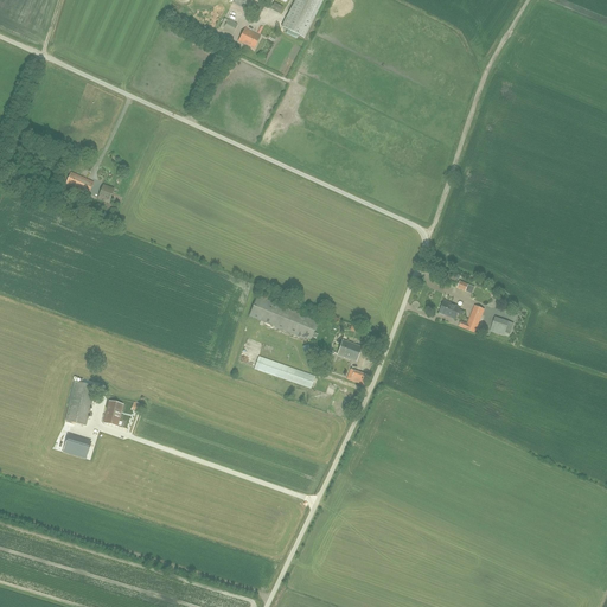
[(249,0),(234,0),(234,4),(260,17),(264,7),(249,0)]
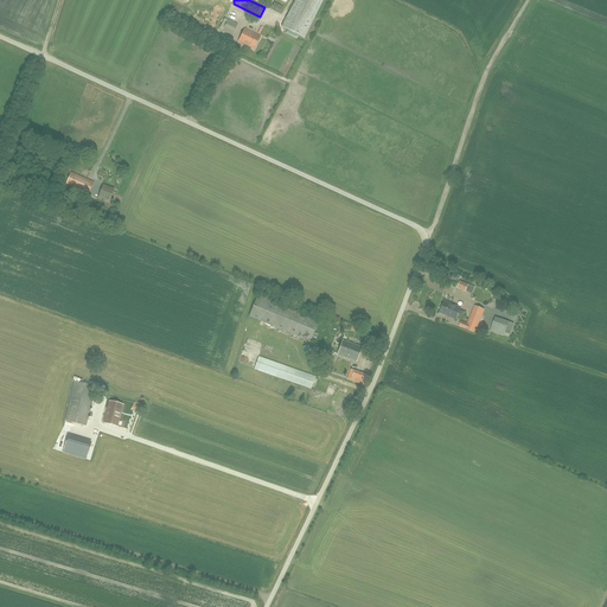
[(324,0),(295,0),(281,27),(304,39),(324,0)]
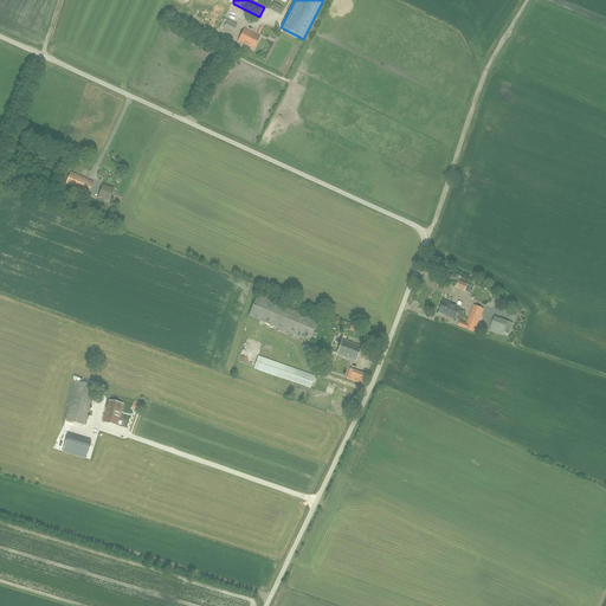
[(274,4),(271,10),(279,13),(283,7),(274,4)]
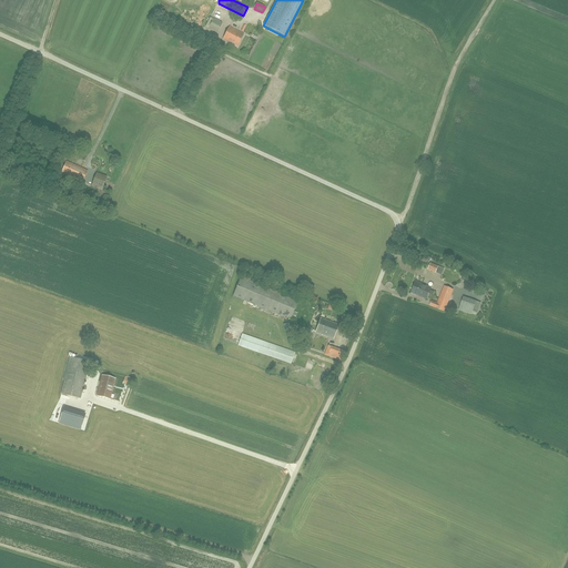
[(217,33),(223,23),(211,17),(205,27),(217,33)]
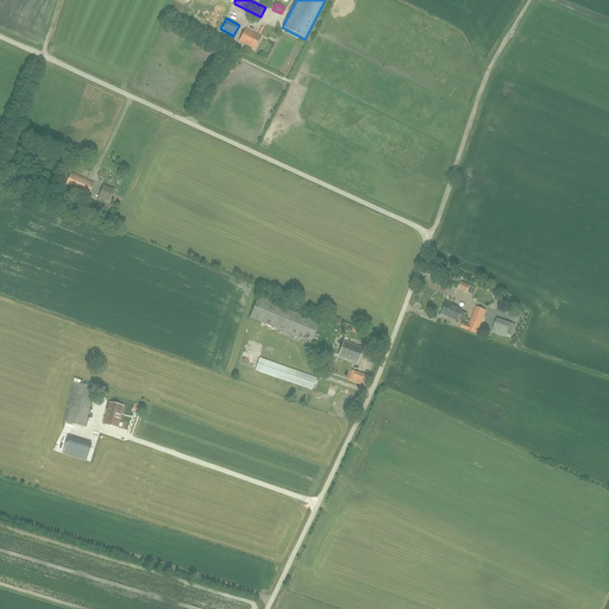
[(199,33),(205,37),(226,48),(231,39),(223,36),(221,38),(208,31),(202,27),(199,33)]
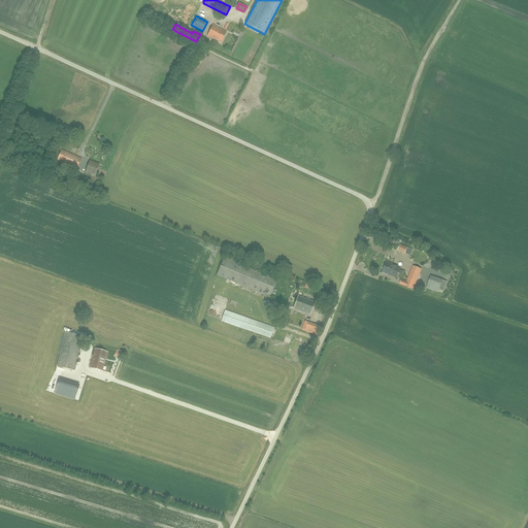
[(222,43),(227,32),(213,25),(207,36),(222,43)]
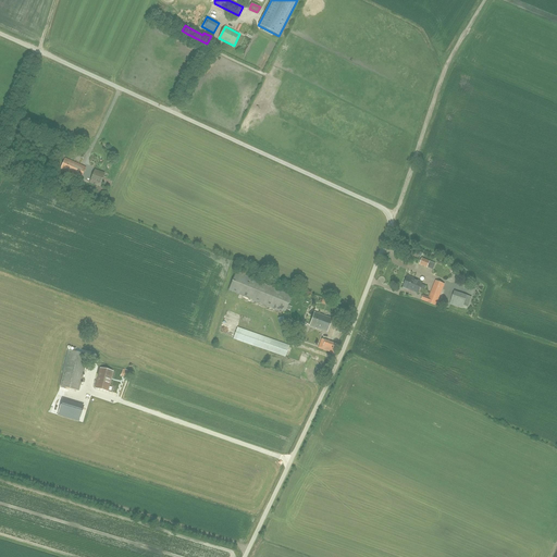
[(82,178),(86,168),(65,159),(61,170),(82,178)]
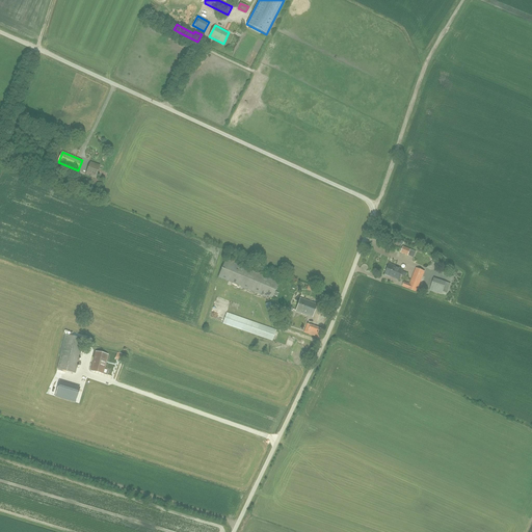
[(85,175),(96,179),(100,167),(90,163),(85,175)]
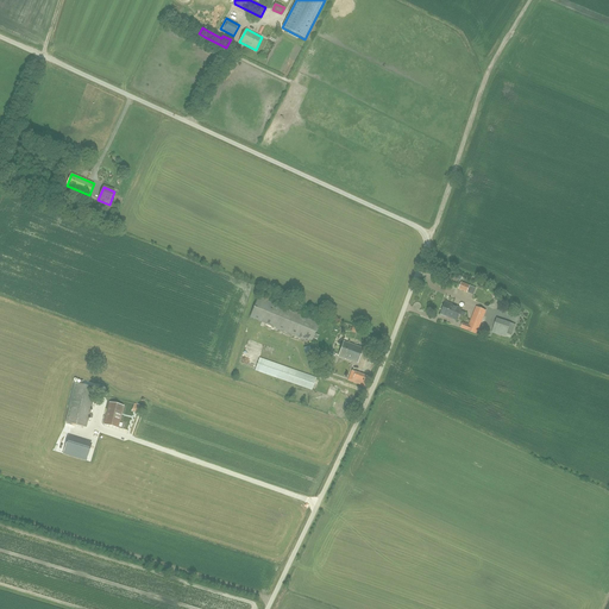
[(465,292),(465,290),(473,294),(476,288),(462,283),(459,289),(465,292)]
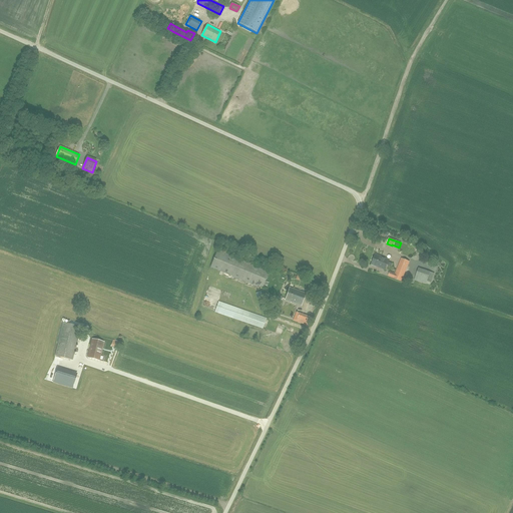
[(263,289),(270,272),(217,249),(210,268),(263,289)]
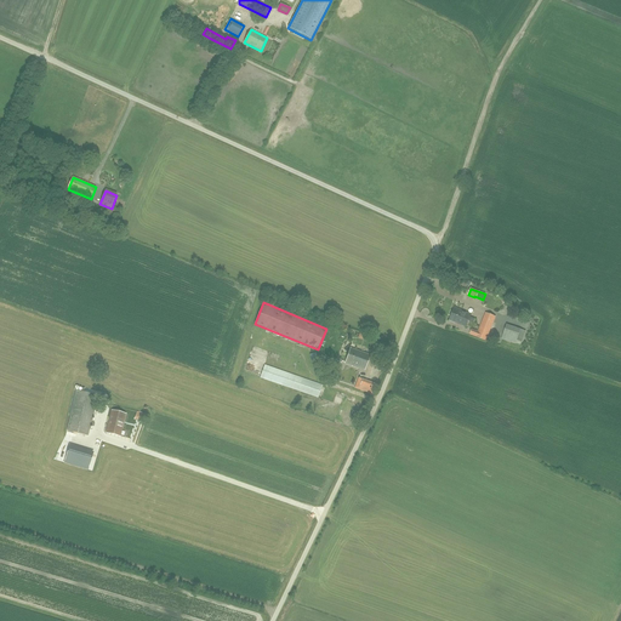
[(459,324),(463,312),(455,308),(450,320),(459,324)]
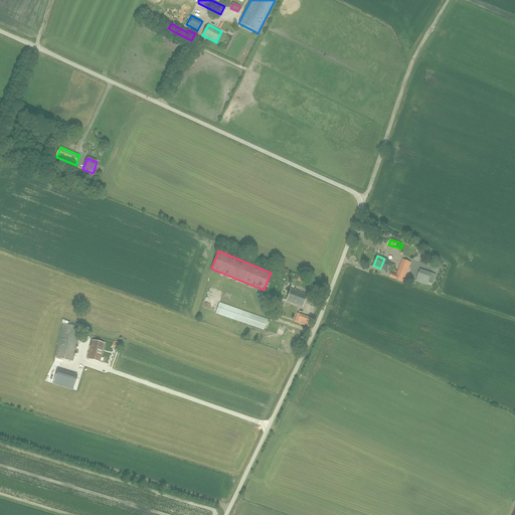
[(384,259),(380,269),(386,272),(391,262),(384,259)]
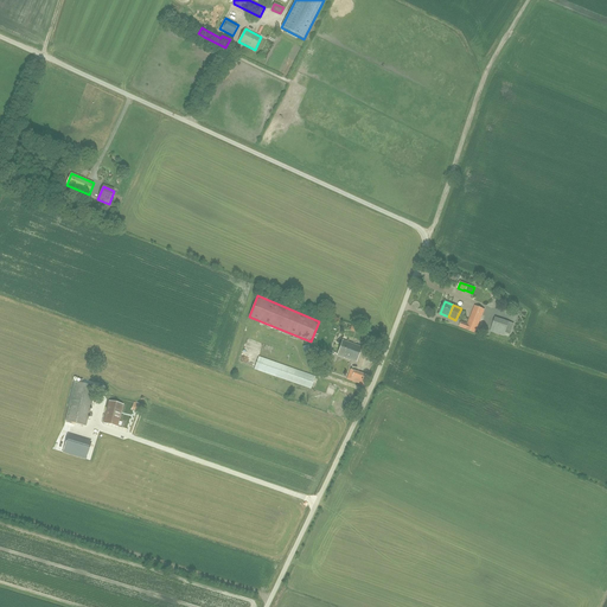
[(460,326),(475,333),(485,310),(475,306),(467,325),(461,323),(460,326)]
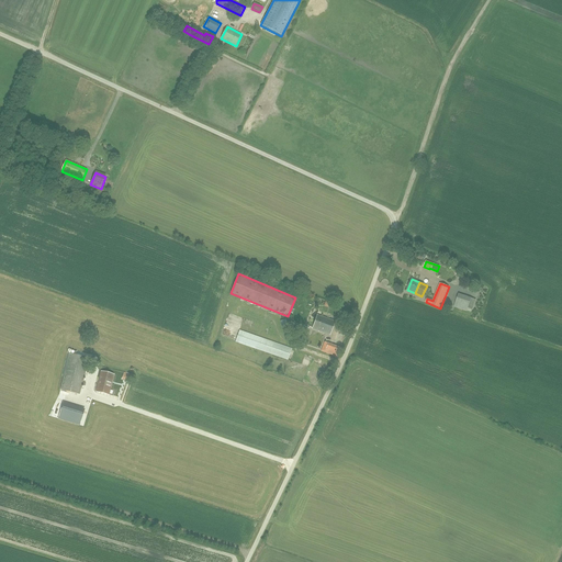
[(476,300),(458,294),(454,306),(472,313),(476,300)]
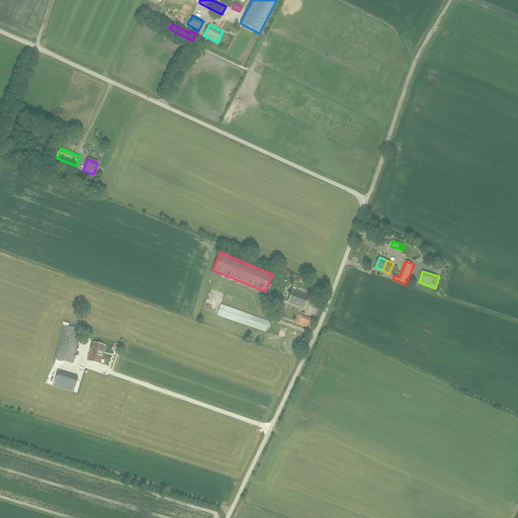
[(305,309),(309,296),(292,290),(288,303),(305,309)]
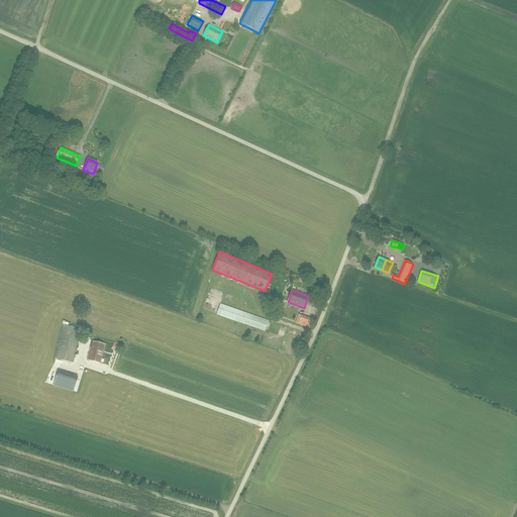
[(277,313),(281,314),(285,302),(281,300),(281,301),(274,298),(271,308),(274,309),(272,313),(275,314),(277,310),(278,310),(277,313)]
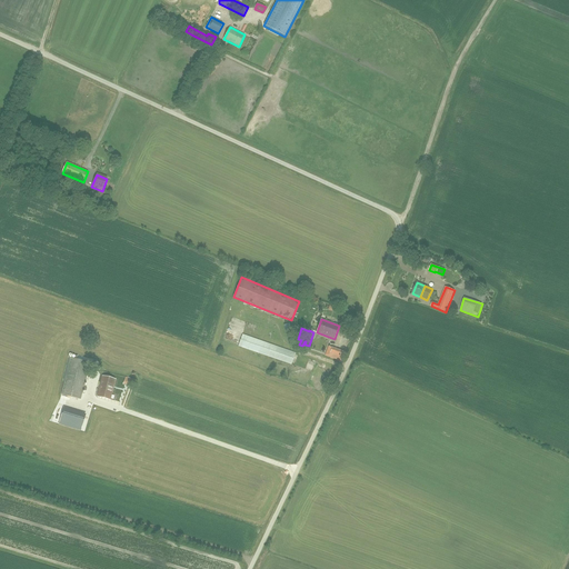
[(291,365),(296,352),(242,335),(239,347),(291,365)]
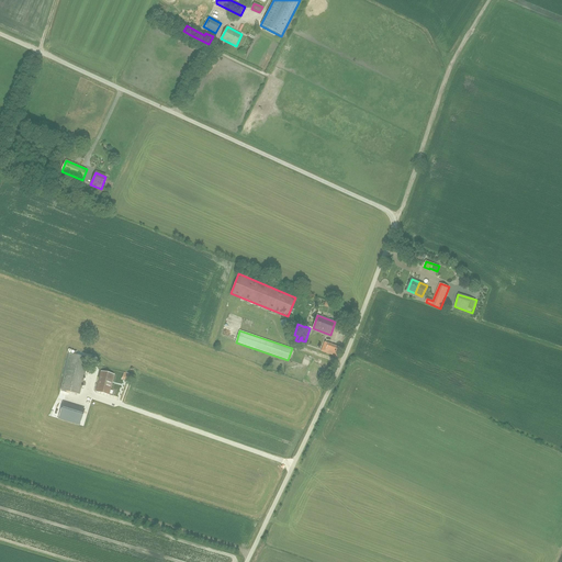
[(337,357),(340,348),(325,343),(322,351),(337,357)]
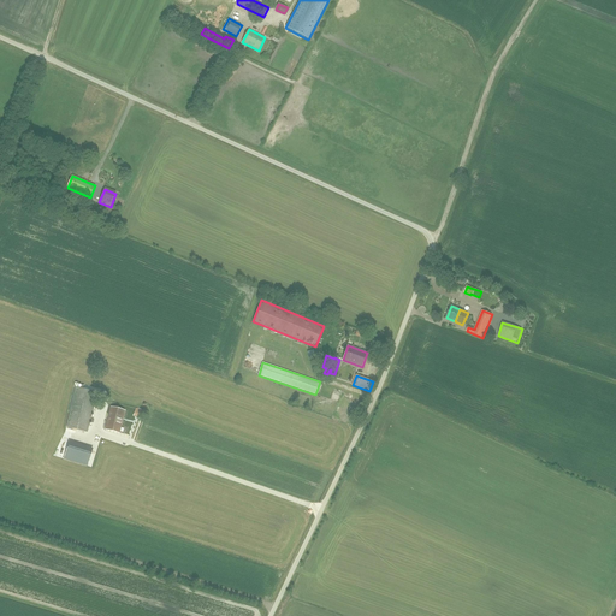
[(90,420),(98,392),(77,388),(66,427),(88,432),(90,422),(94,424),(94,421),(90,420)]
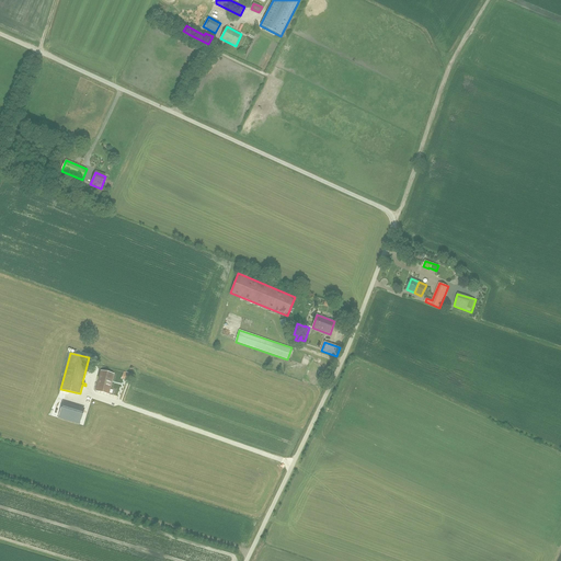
[(109,395),(112,379),(113,375),(101,371),(95,391),(109,395)]
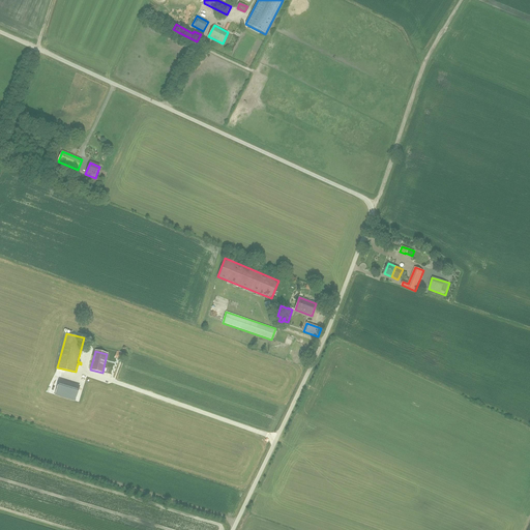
[(80,387),(81,382),(66,378),(65,383),(80,387)]
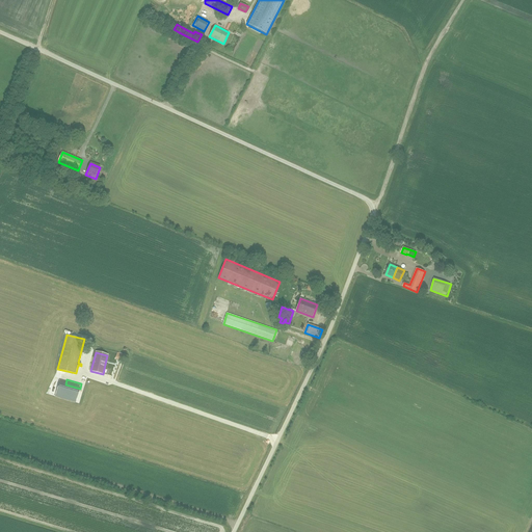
[(79,391),(59,384),(55,397),(76,402),(79,391)]
